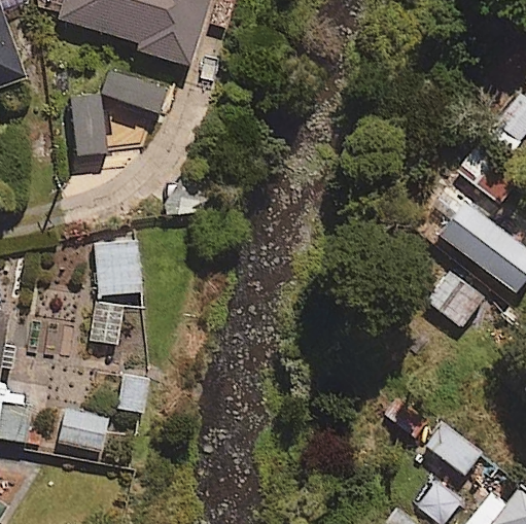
[(0,88),(23,80),(0,11),(26,2),(25,0),(0,0),(0,88)]
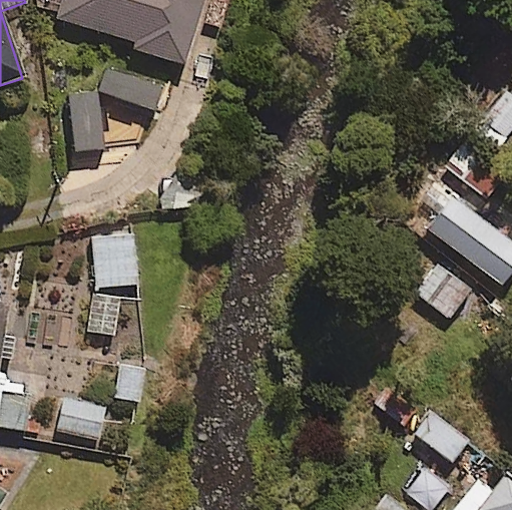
[(204,0),(61,0),(57,18),(135,42),(133,49),(185,64),(204,0)]
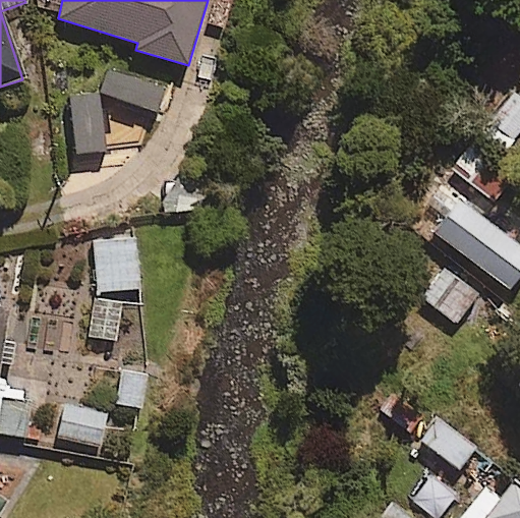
[(519,132),(519,98),(510,91),(487,122),(514,140),(519,132)]
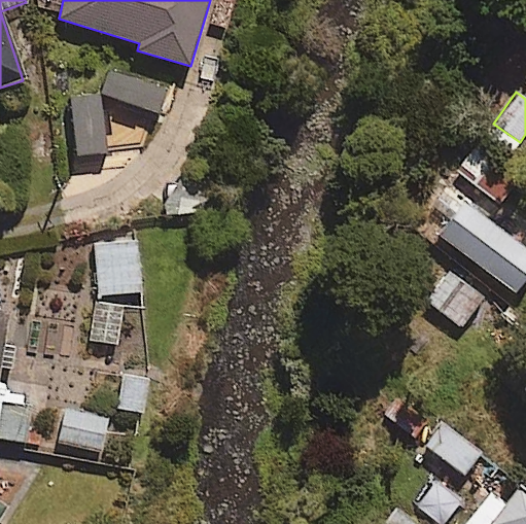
[(465,150),(450,170),(500,209),(515,189),(465,150)]
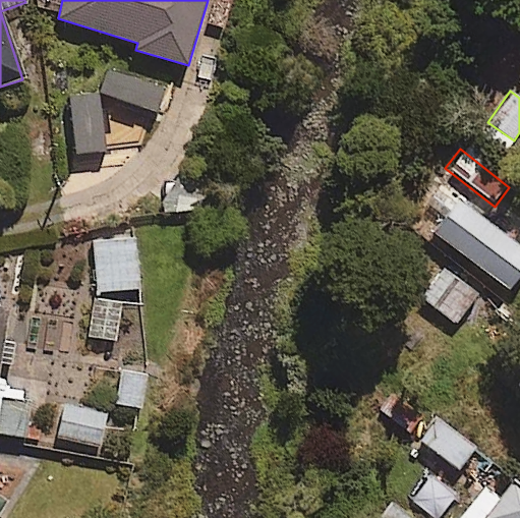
[(519,278),(519,247),(439,189),(416,221),(512,289),(519,278)]
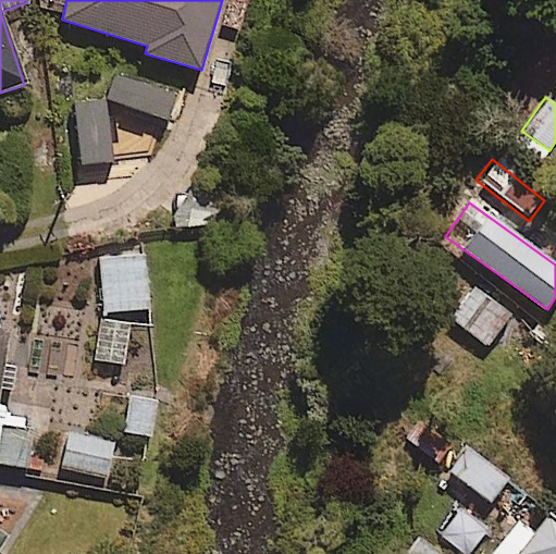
[(145,258),(100,261),(103,312),(148,309),(145,258)]
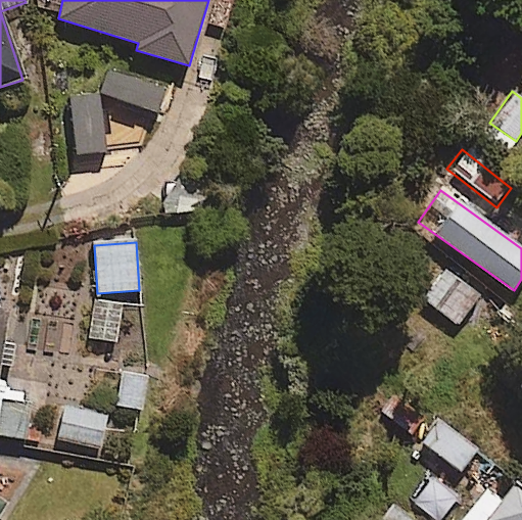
[(482,291),(433,261),(412,295),(461,326),(482,291)]
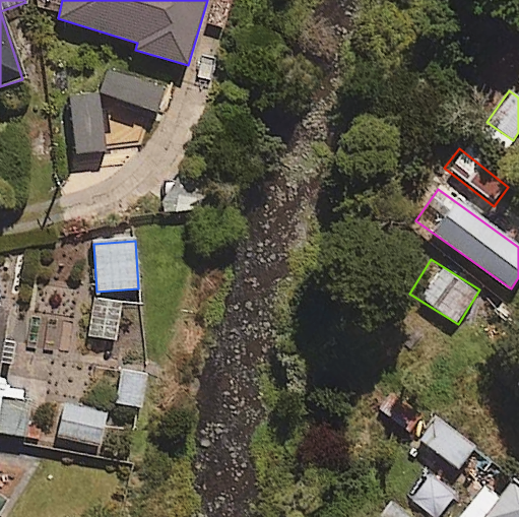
[(0,362),(15,365),(19,340),(2,337),(7,310),(3,309),(0,295),(0,437),(26,442),(30,414),(46,417),(51,387),(0,379),(0,362)]
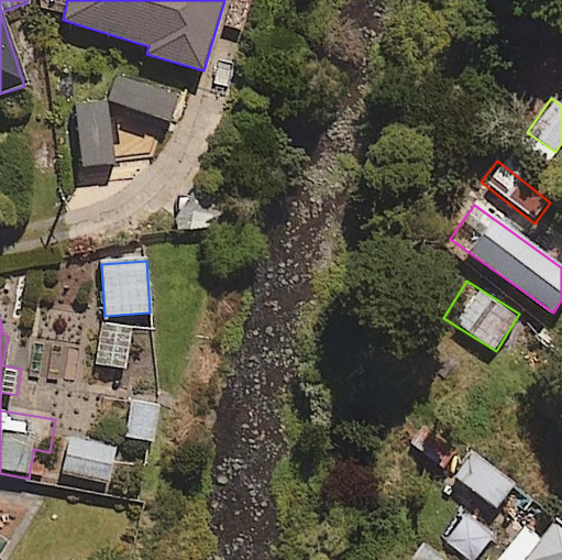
[(155,447),(162,405),(125,398),(118,440),(155,447)]
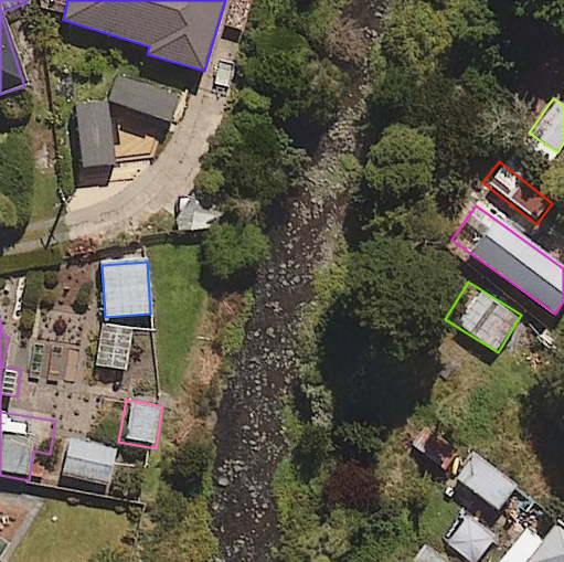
[(434,417),(414,442),(497,510),(517,487),(434,417)]
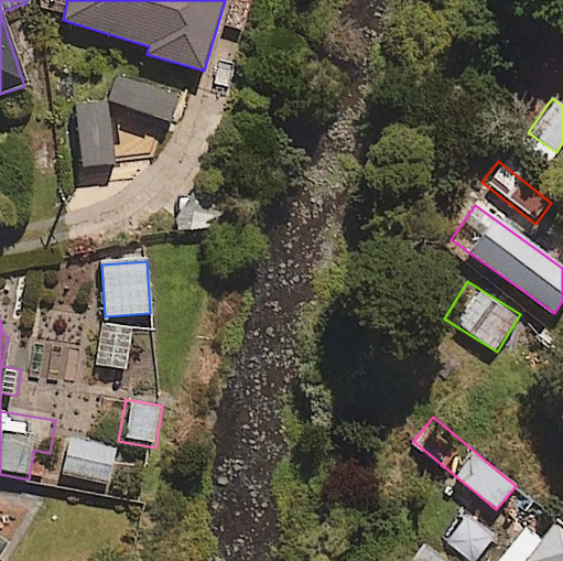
[(114,446),(67,443),(64,476),(110,481),(114,446)]
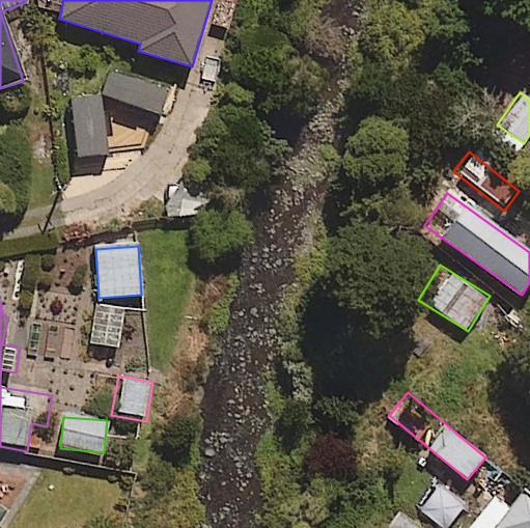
[(529,527),(529,492),(522,485),(506,506),(497,498),(473,527),(529,527)]
